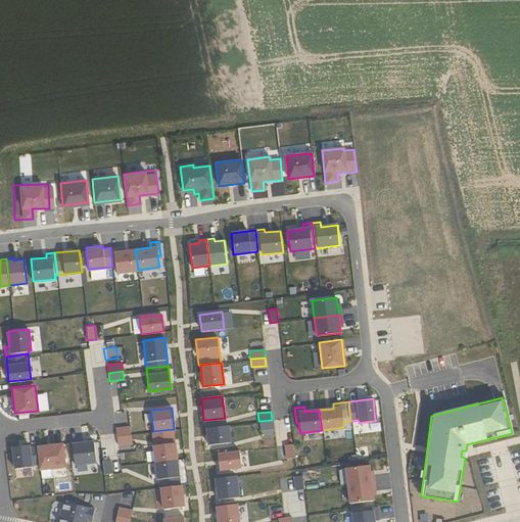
[(225,418),(203,420),(204,428),(205,427),(226,425),(225,418)]
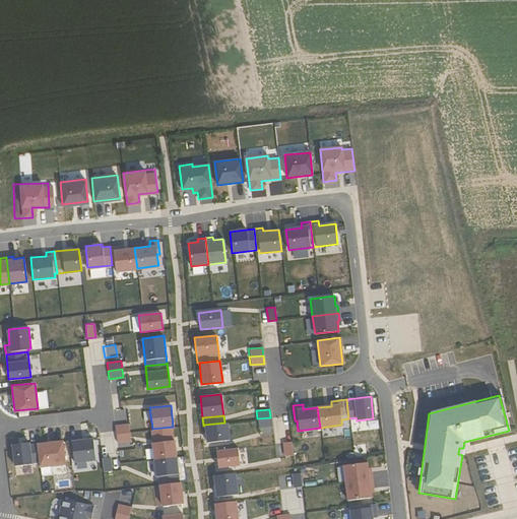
[(270,417),(257,418),(258,427),(271,426),(270,417)]
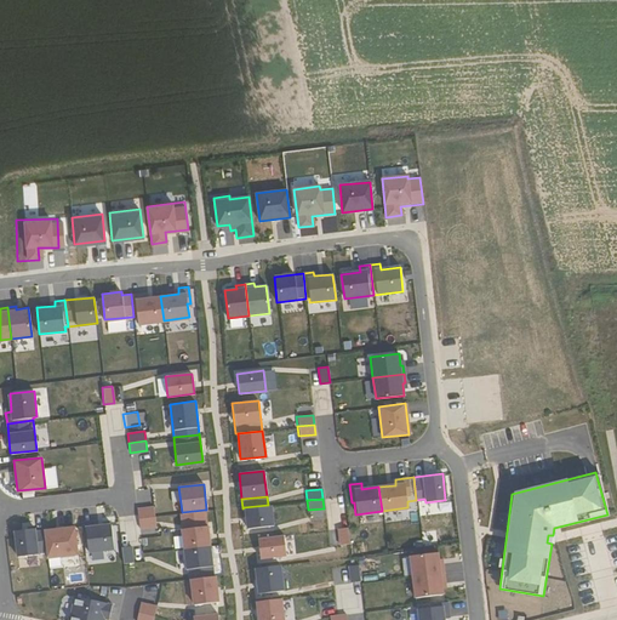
[(268,505),(244,507),(246,528),(273,524),(270,505),(268,505)]
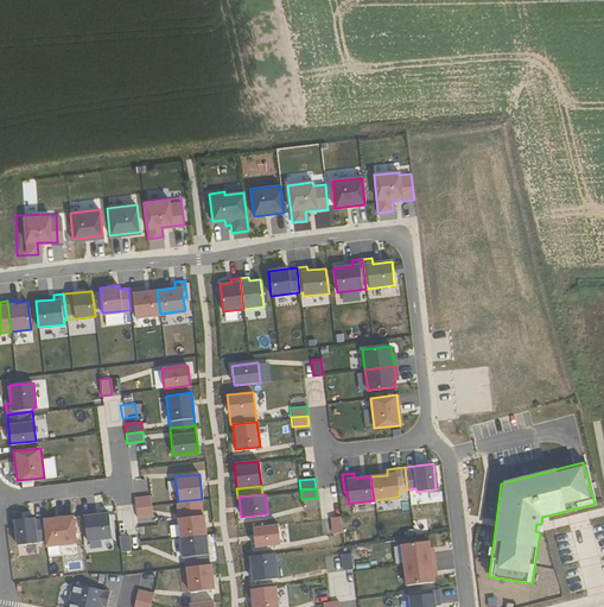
[(151,505),(150,495),(133,497),(134,506),(151,505)]
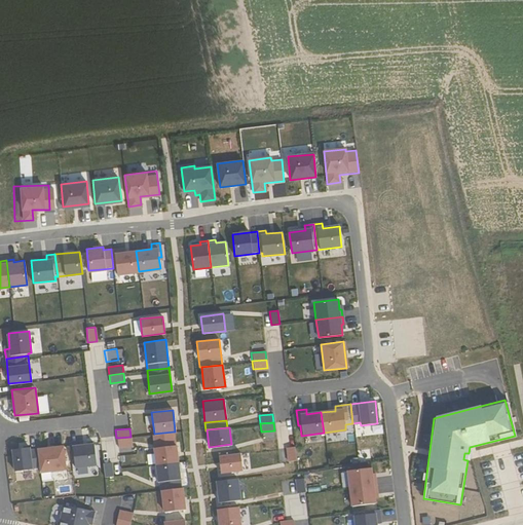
[(177,461),(174,432),(154,434),(151,434),(155,464),(177,461)]
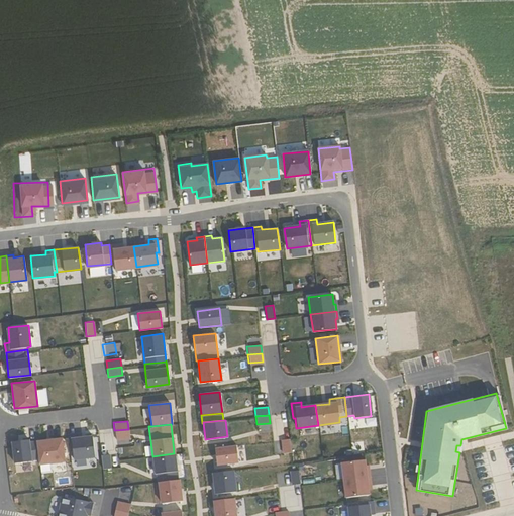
[(365,437),(373,436),(372,426),(364,427),(365,437)]
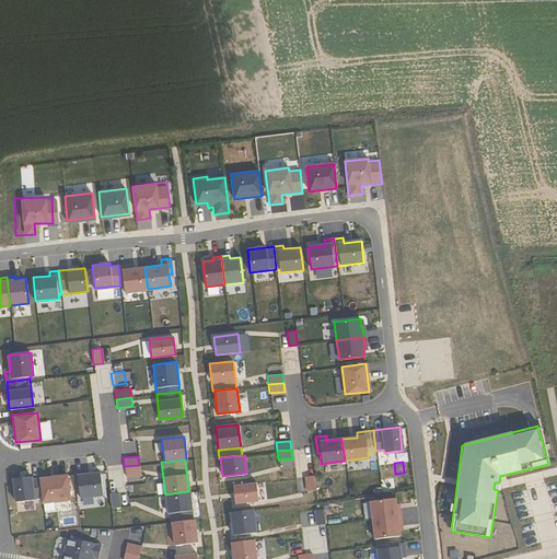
[(139,465),(124,466),(125,476),(140,474),(139,465)]
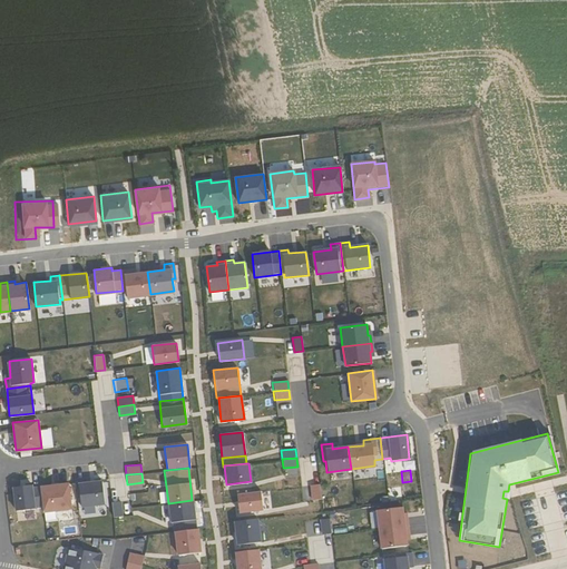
[(84,478),(74,479),(76,493),(78,493),(80,506),(104,502),(101,480),(84,481),(84,478)]
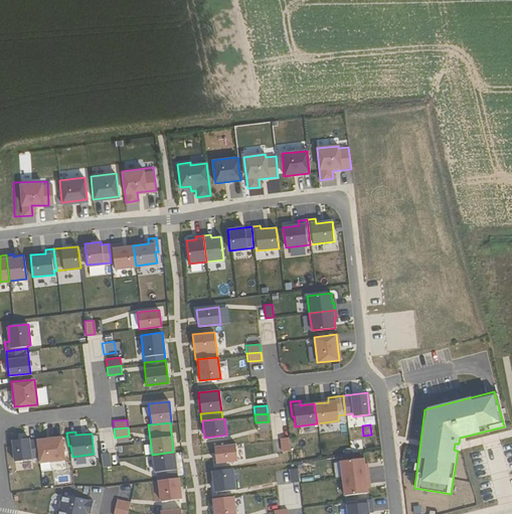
[(60,436),(35,439),(37,455),(38,461),(63,458),(60,436)]
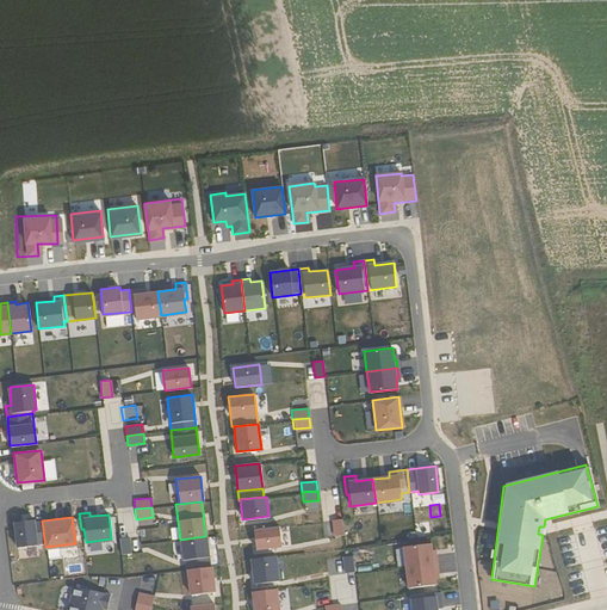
[(44,540),(42,521),(33,522),(33,518),(13,521),(17,546),(36,543),(36,541),(44,540)]
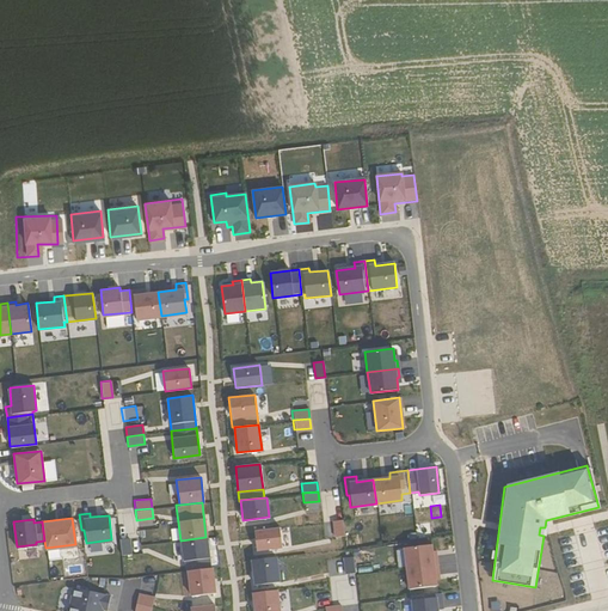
[(327,537),(341,536),(339,520),(327,520),(327,537)]
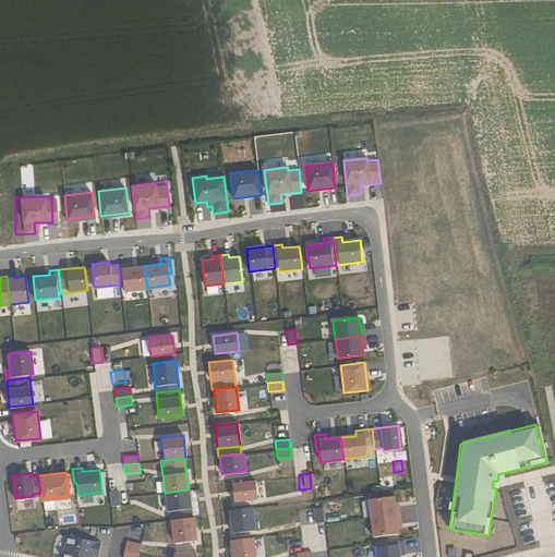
[(254,480),(231,483),(233,500),(256,498),(254,480)]
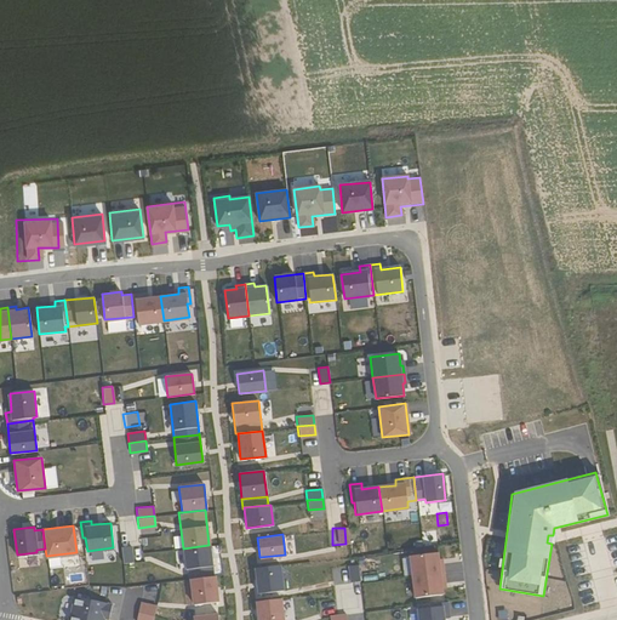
[(130,545),(120,546),(123,563),(132,562),(130,545)]
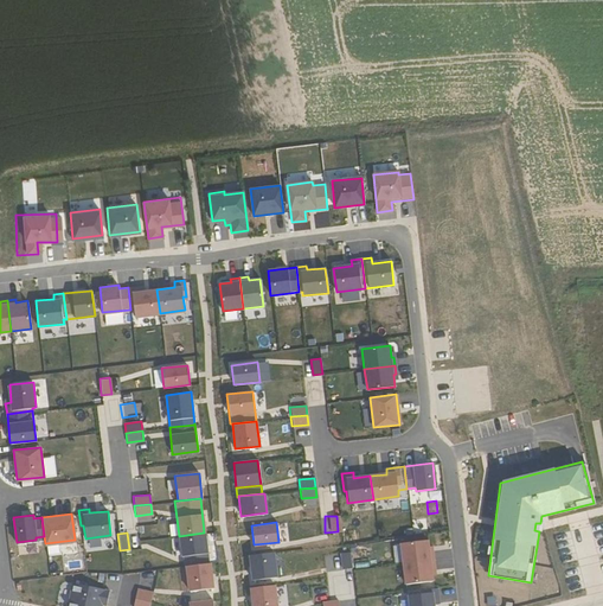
[(204,533),(179,536),(183,566),(185,566),(207,562),(204,533)]
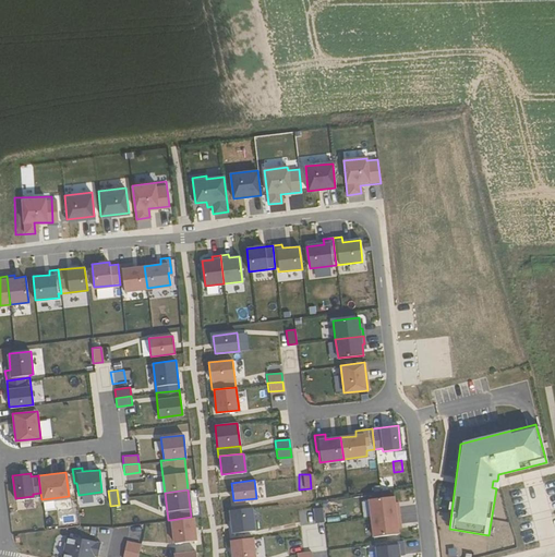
[(393,496),(368,499),(370,518),(398,515),(397,506),(394,507),(393,496)]
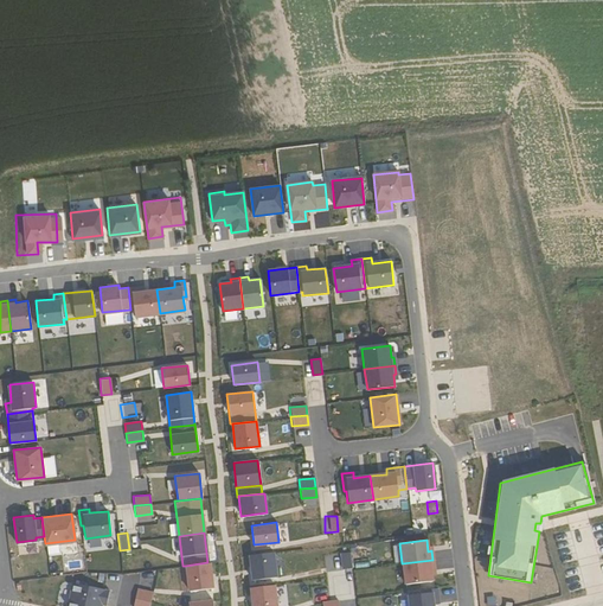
[(249,555),(251,579),(276,576),(273,552),(249,555)]
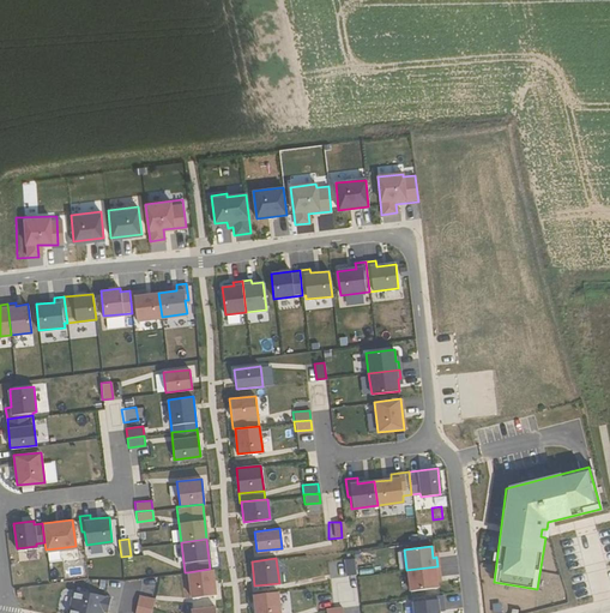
[(355,575),(354,558),(344,559),(345,575),(355,575)]
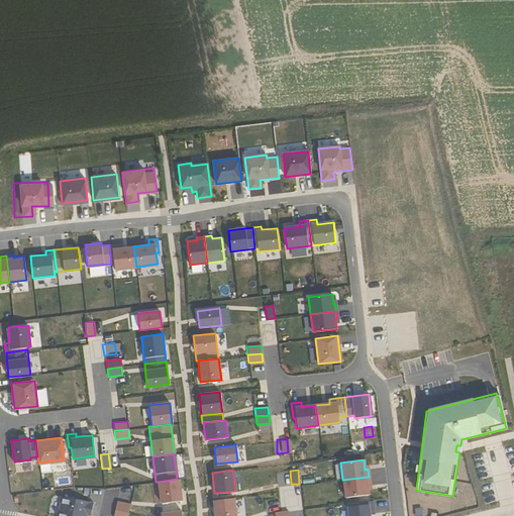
[(369,477),(342,480),(344,497),(345,497),(346,503),(372,500),(371,494),(368,495),(367,485),(370,484),(369,477)]
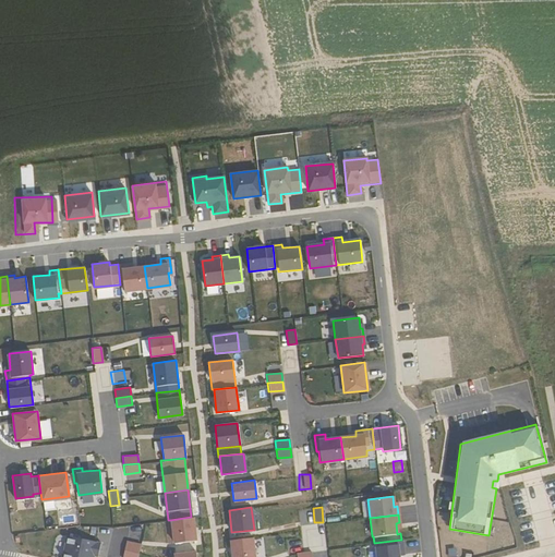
[(191,517),(170,520),(172,542),(195,540),(192,517),(191,517)]
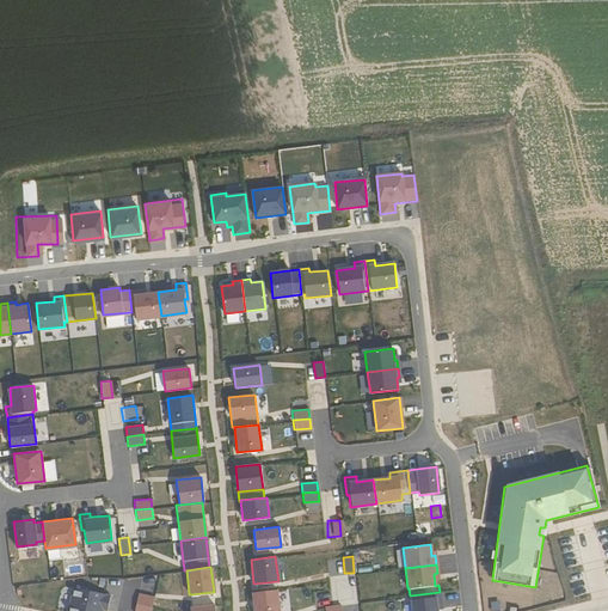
[(109,594),(73,586),(67,610),(99,610),(100,608),(106,609),(109,594)]
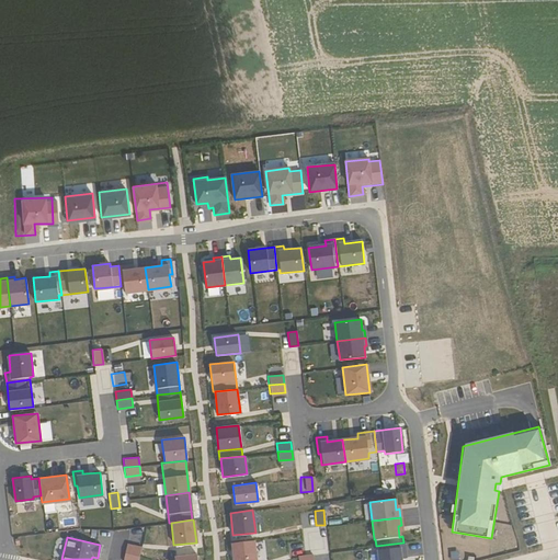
[(255,559),(253,540),(230,543),(232,559),(255,559)]
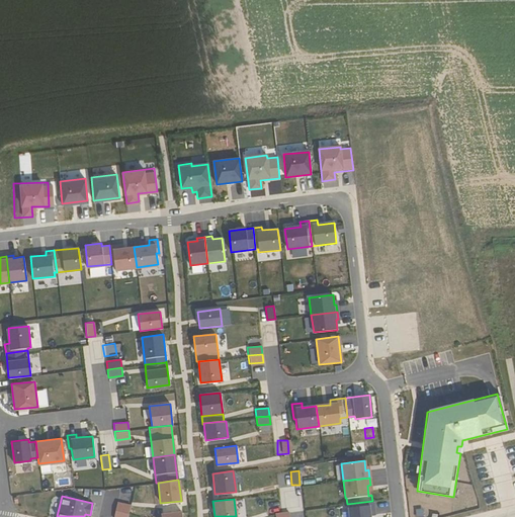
[(373,510),(372,501),(347,504),(348,516),(368,516),(368,511),(373,510)]
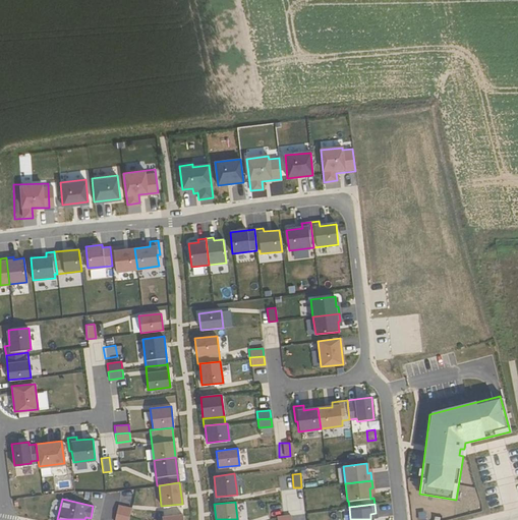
[(130,508),(117,505),(115,513),(129,516),(130,508)]
